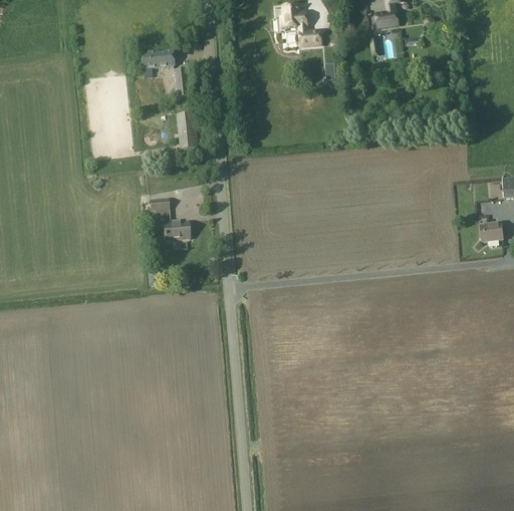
[(383,0),(386,10),(373,12),(376,26),(398,23),(395,1),(402,0),(383,0)]
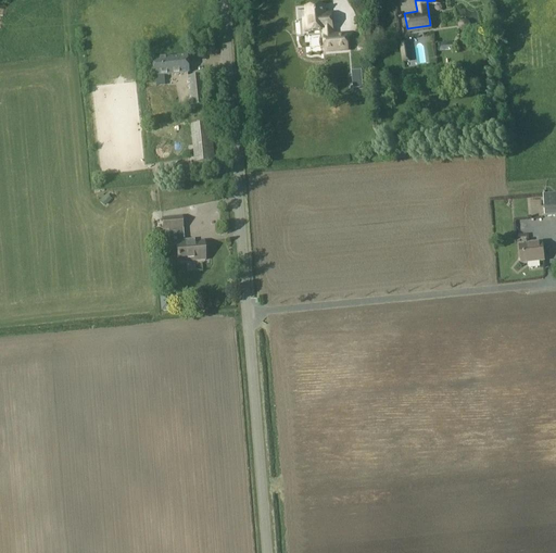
[(304,4),(305,15),(302,15),(303,29),(323,29),(324,51),(349,49),(346,30),(333,32),(331,10),(326,11),(326,3),(304,4)]
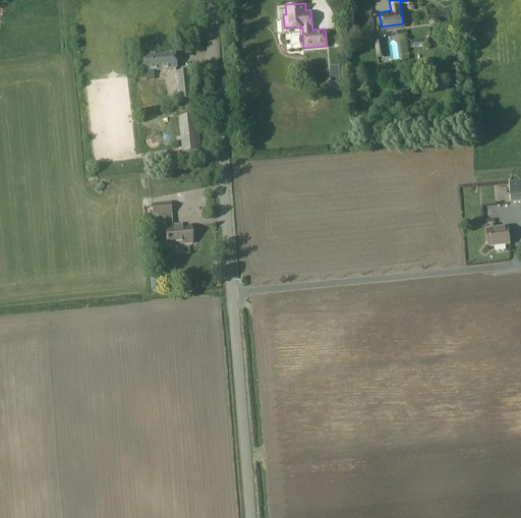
[(374,39),(377,56),(385,55),(383,38),(374,39)]
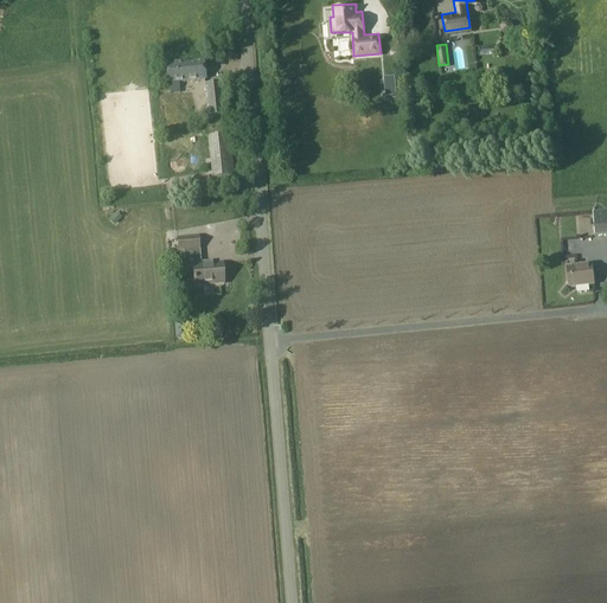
[(206,77),(204,58),(165,62),(167,82),(206,77)]
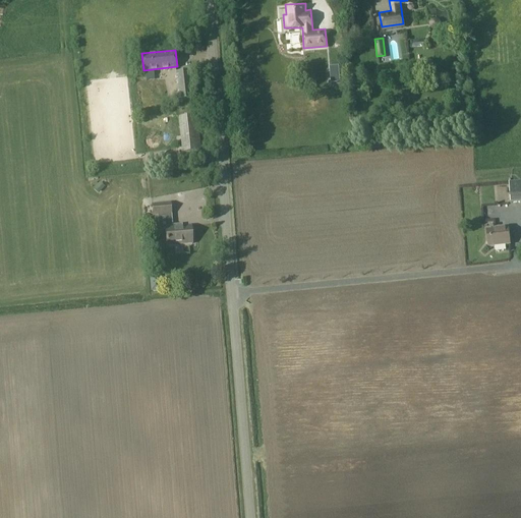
[(192,96),(189,67),(175,69),(178,98),(192,96)]
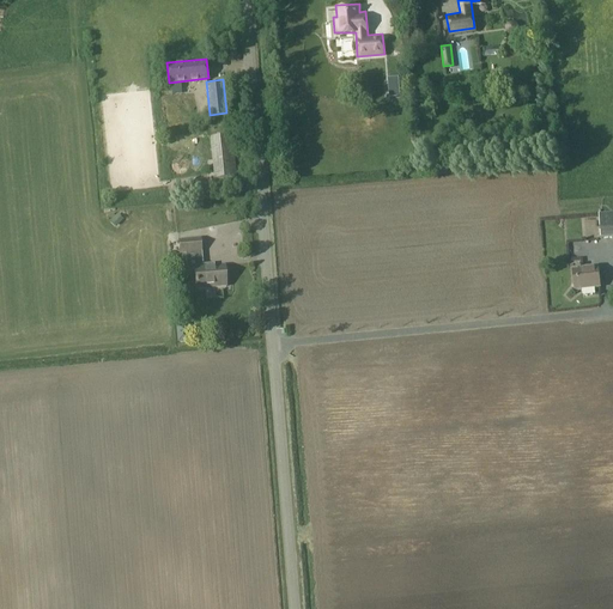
[(612,211),(599,212),(601,236),(612,235),(612,211)]
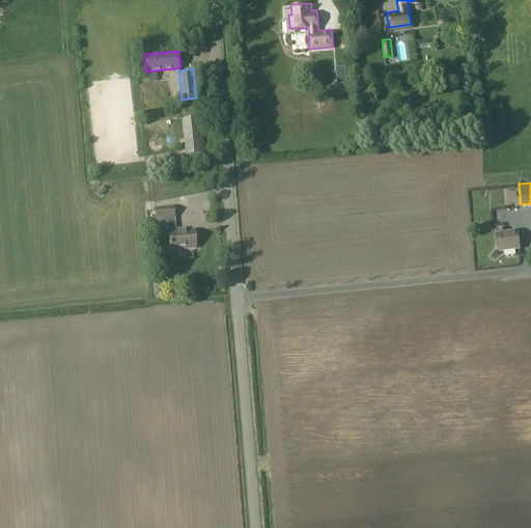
[(107,188),(102,184),(95,190),(101,194),(107,188)]
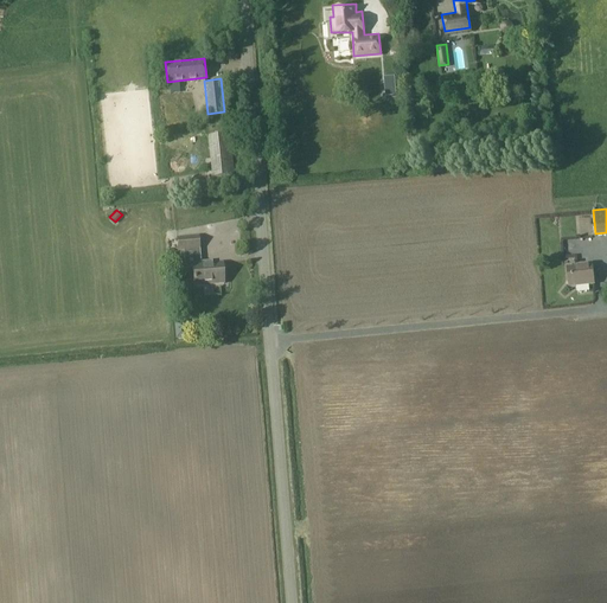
[(222,261),(202,262),(198,232),(177,235),(178,249),(184,249),(185,264),(192,263),(195,283),(224,281),(222,261)]
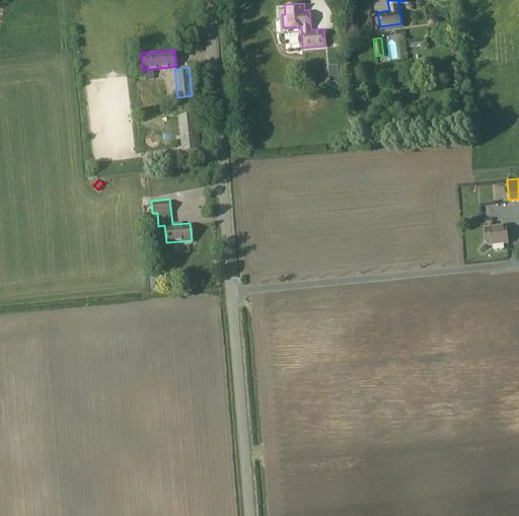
[(493,224),(493,226),(485,227),(487,244),(508,242),(506,223),(493,224)]
